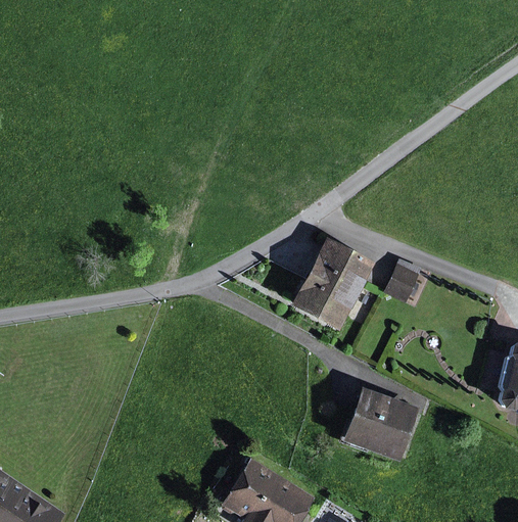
[(377,259),(327,234),(291,303),(340,329),(377,259)]
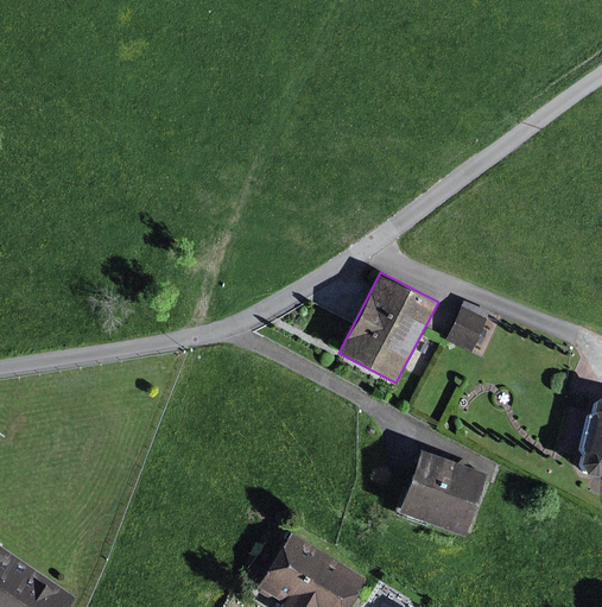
[(498,311),(466,298),(449,336),(480,351),(498,311)]
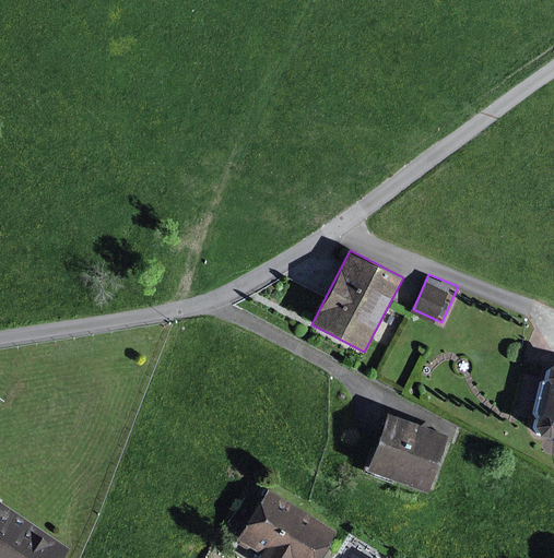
[(553,436),(553,364),(551,364),(546,381),(541,380),(531,414),(542,416),(538,432),(553,436)]
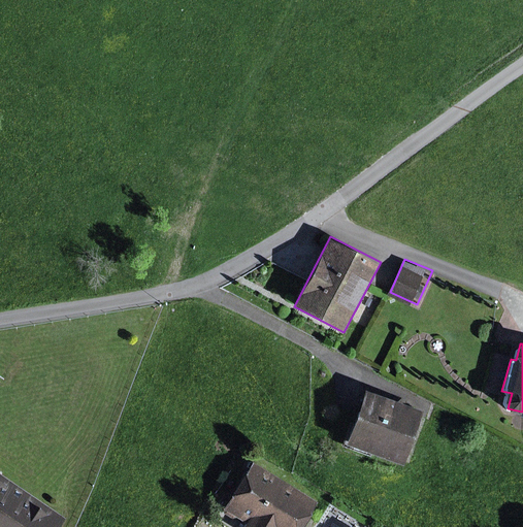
[(428,414),(365,390),(342,447),(407,469),(428,414)]
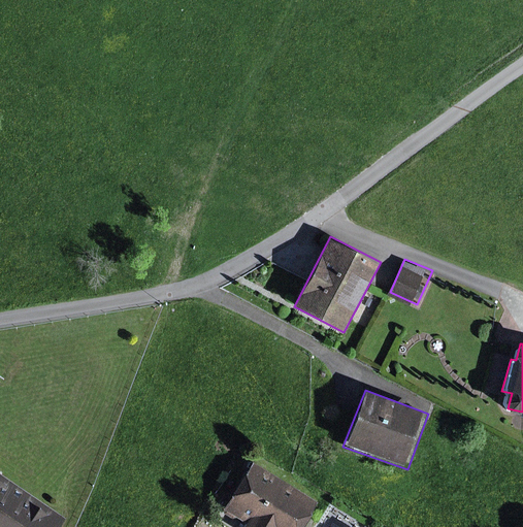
[(254,459),(226,506),(256,524),(254,526),(301,526),(319,498),(254,459)]
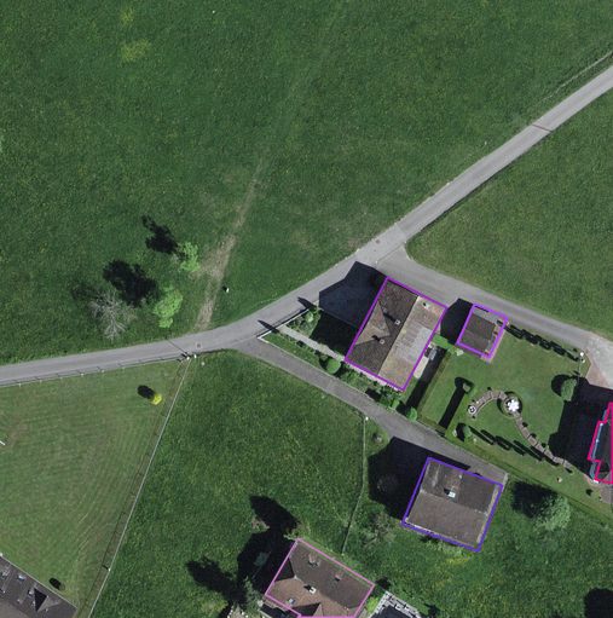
[(68,617),(76,608),(0,548),(0,617),(68,617)]
